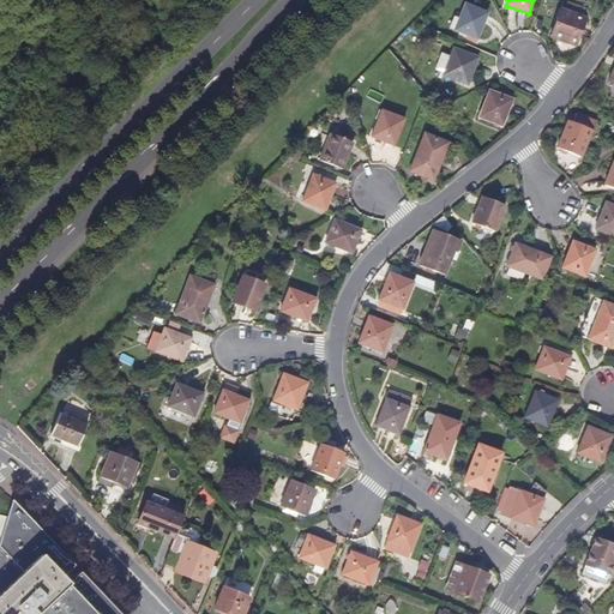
[(569,4),(565,12),(582,18),(584,10),(569,4)]
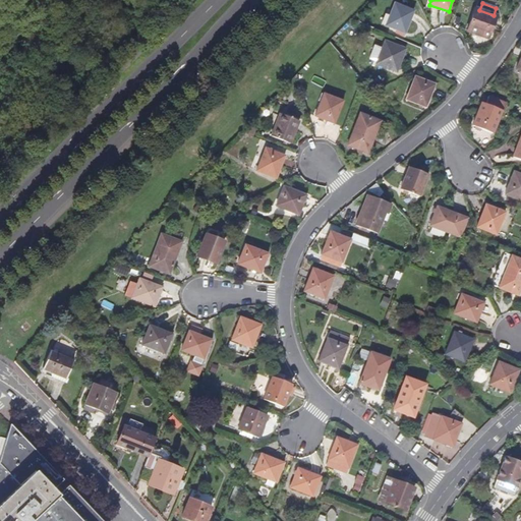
[(387,26),(406,34),(414,12),(395,4),(387,26)]
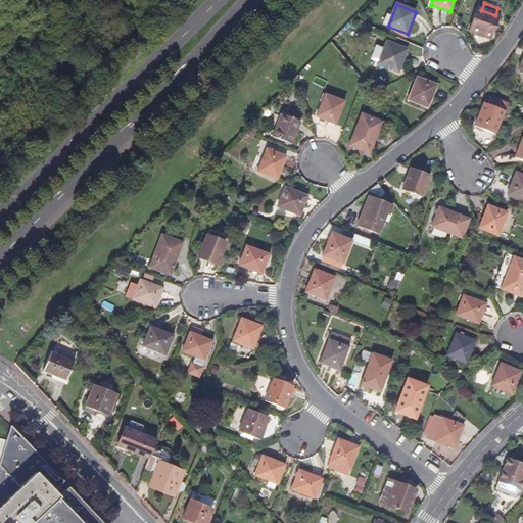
[(495,15),(481,10),(477,9),(469,32),(490,40),(493,31),(495,31),(501,19),(498,18),(498,16),(495,15)]
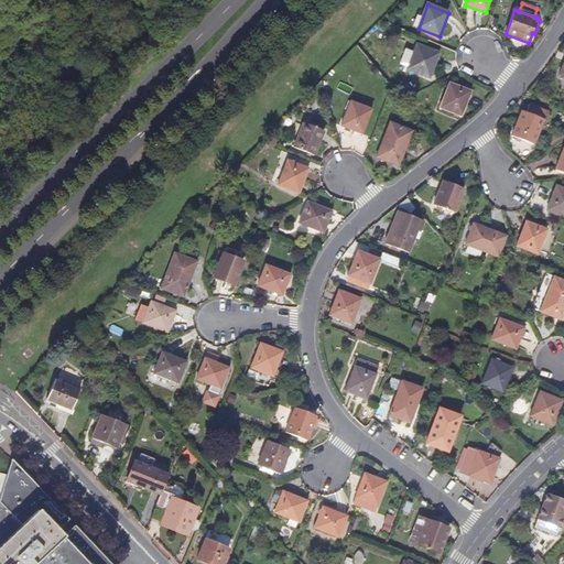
[(407,69),(429,78),(432,69),(435,72),(441,60),(437,58),(438,54),(416,45),(407,69)]
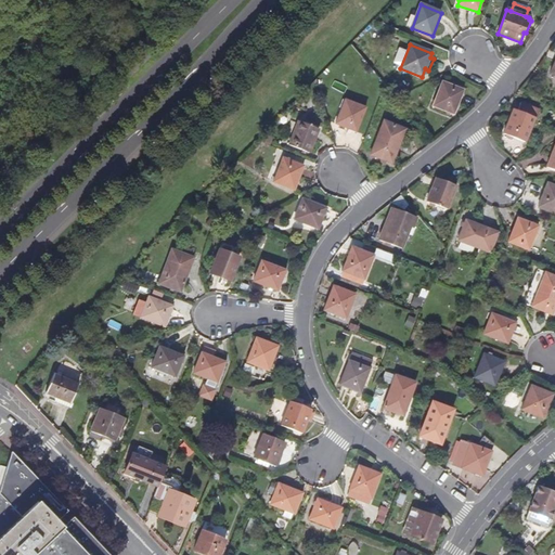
[(434,106),(453,114),(463,91),(442,82),(434,106)]
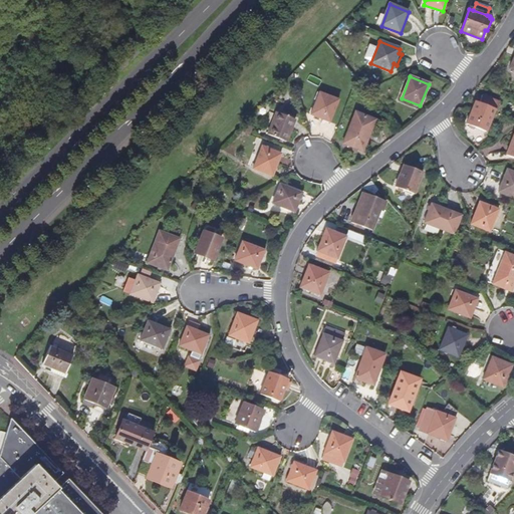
[(310,114),(329,122),(338,100),(319,92),(310,114)]
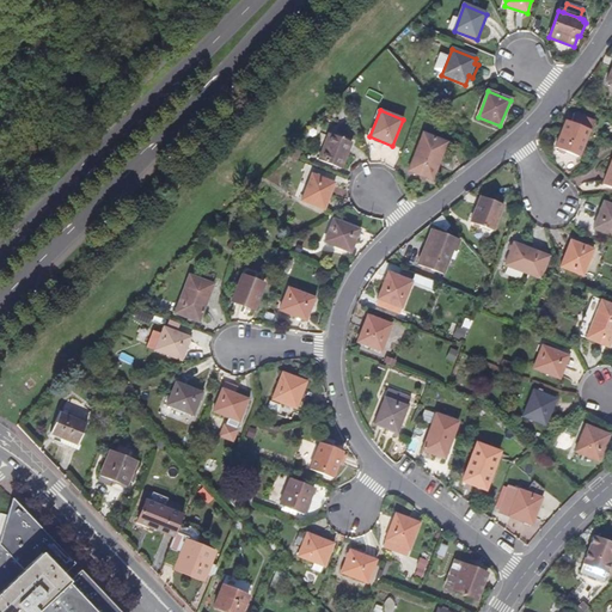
[(556,147),(579,157),(589,130),(591,132),(595,122),(575,114),(570,123),(567,122),(556,147)]
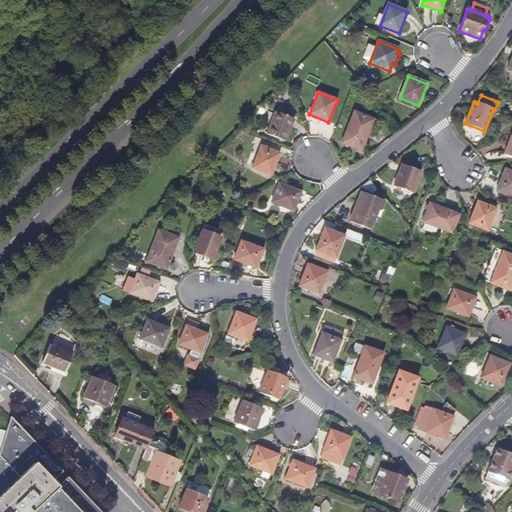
[(267,134),(285,141),(294,120),(275,112),(275,114),(269,111),(263,124),(269,126),(267,134)]
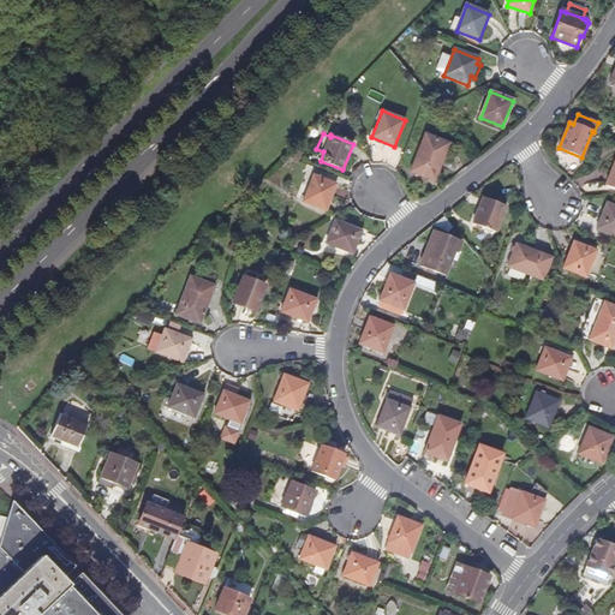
[(411,172),(435,181),(449,143),(425,133),(411,172)]
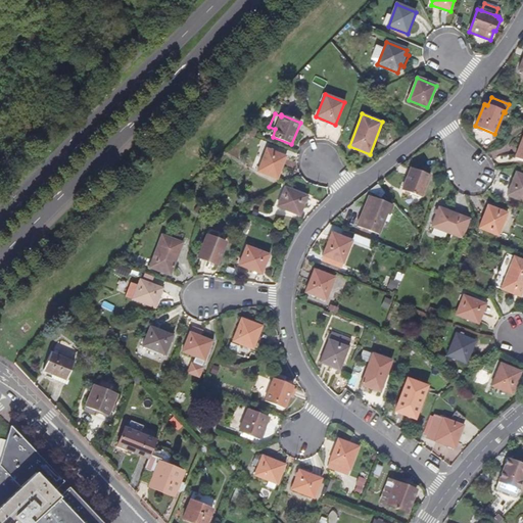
[(244,133),(254,137),(256,132),(248,128),(244,133)]
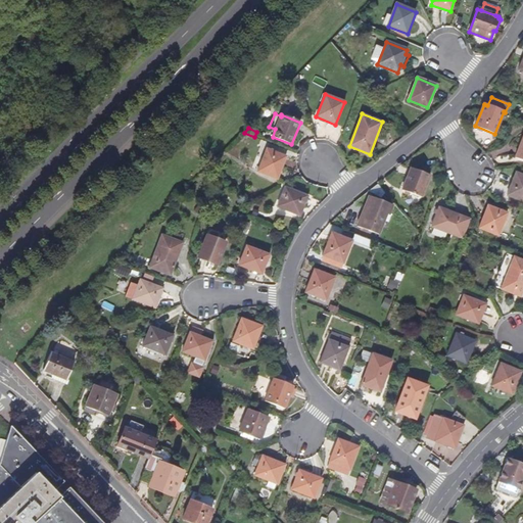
[(258,172),(277,179),(285,157),(267,149),(258,172)]
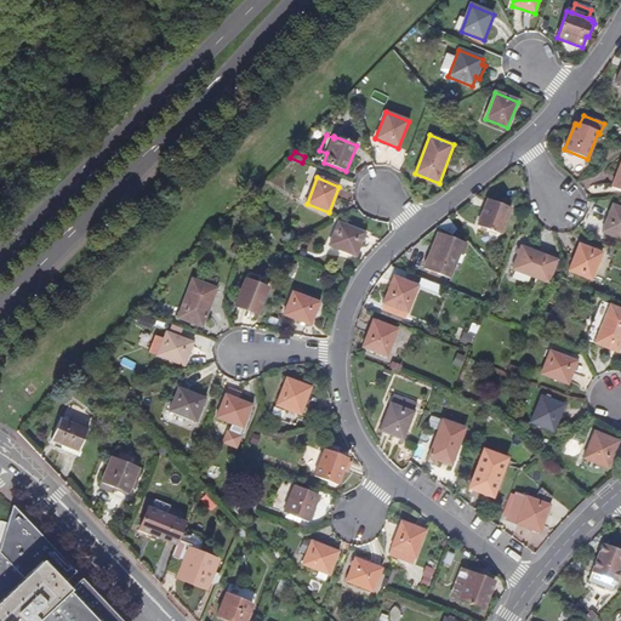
[(478,226),(500,235),(511,209),(489,200),(478,226)]
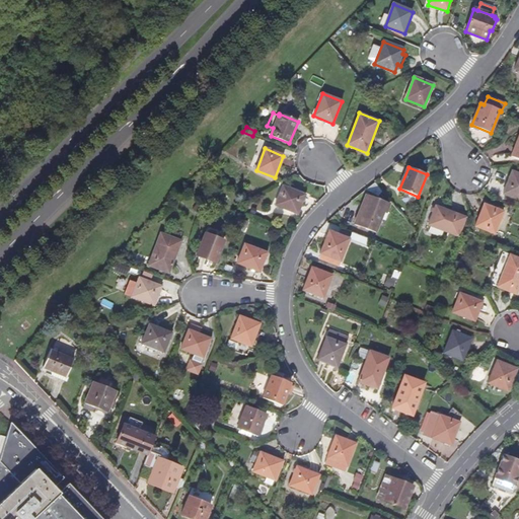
[(503,194),(518,200),(518,174),(512,171),(503,194)]
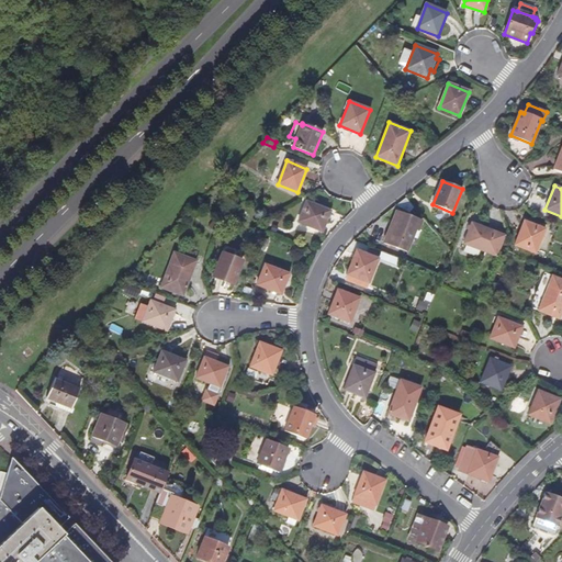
[(298,222),(322,232),(329,211),(306,202),(298,222)]
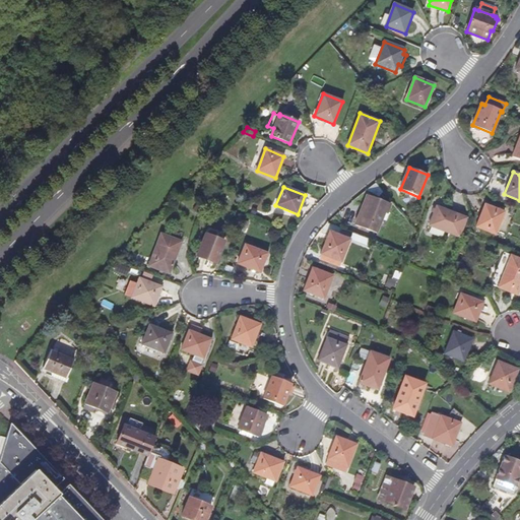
[(355,225),(379,235),(384,222),(387,223),(390,214),(387,212),(390,206),(389,205),(388,204),(368,195),(355,225)]
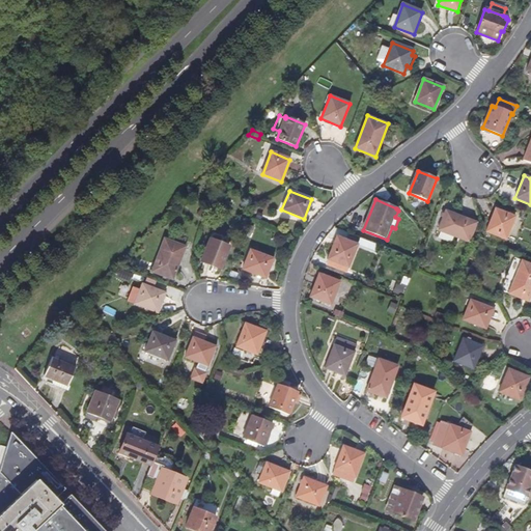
[(201,208),(197,214),(202,219),(207,214),(201,208)]
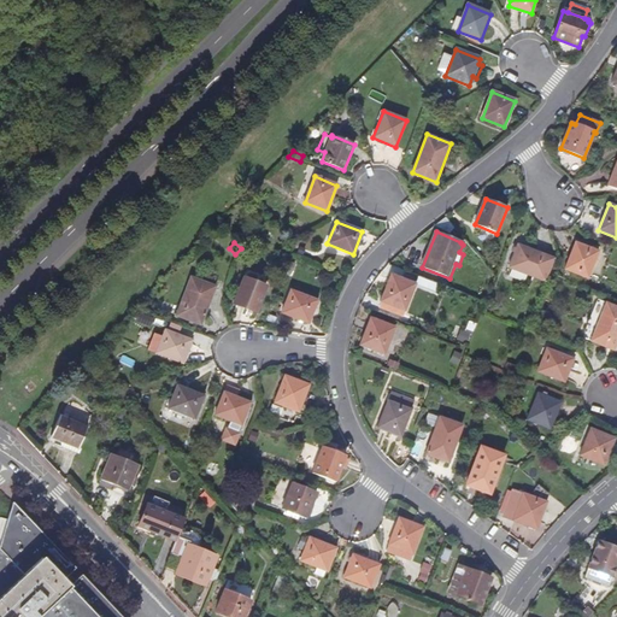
[(565,269),(588,277),(598,252),(576,242),(565,269)]
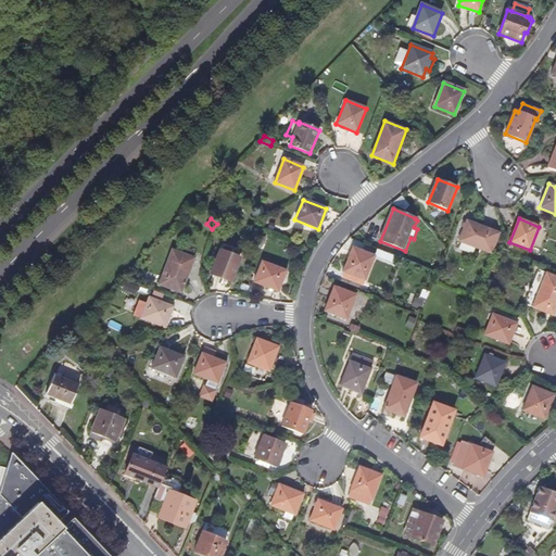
[(458,241),(492,254),(500,234),(467,220),(458,241)]
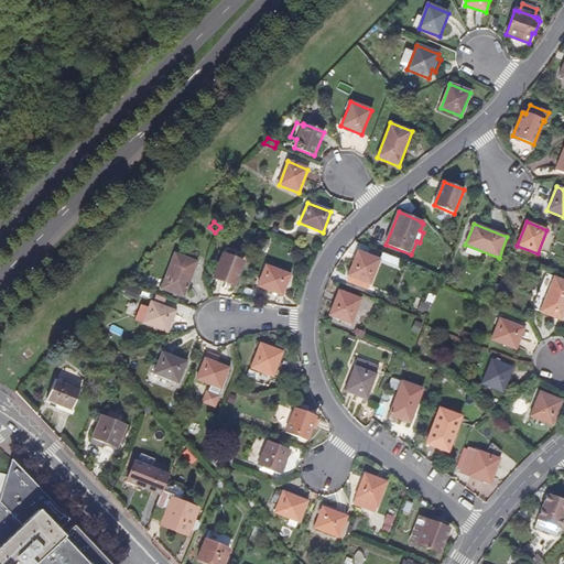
[(348,275),(369,284),(379,260),(358,251),(348,275)]
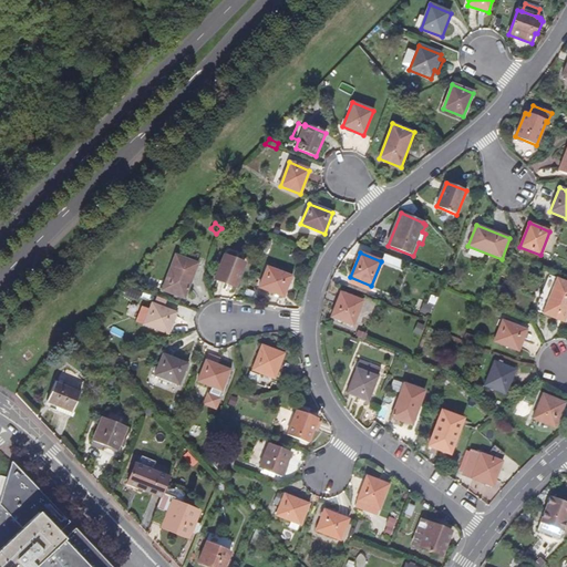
[(162,289),(184,298),(197,264),(176,255),(162,289)]
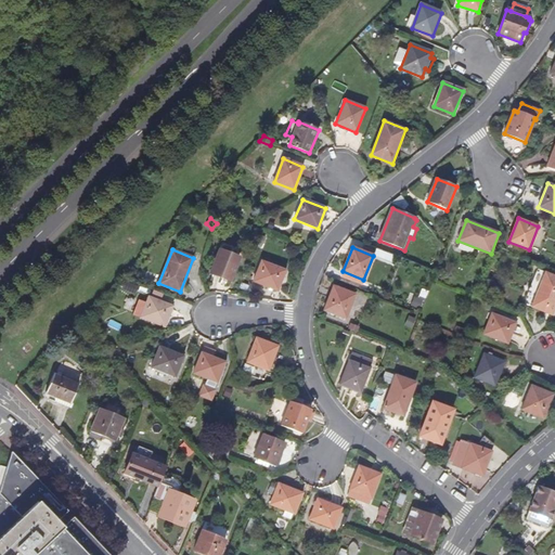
[(210,273),(230,281),(239,258),(219,250),(210,273)]
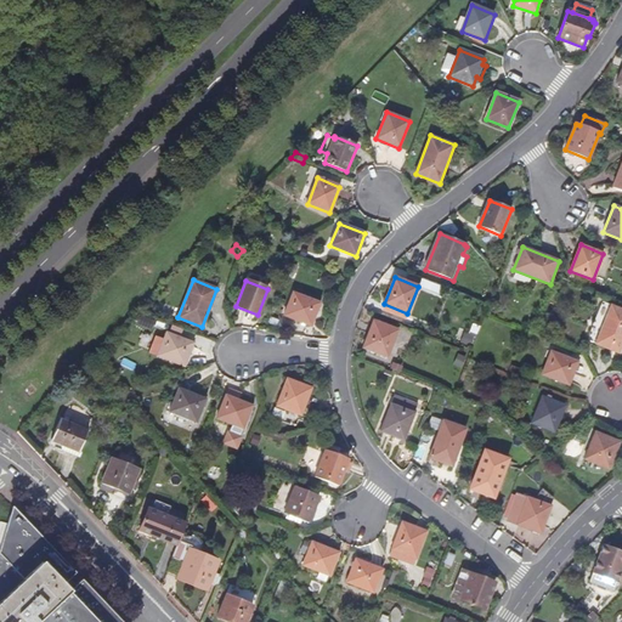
[(283,316),(311,326),(320,304),(293,293),(283,316)]
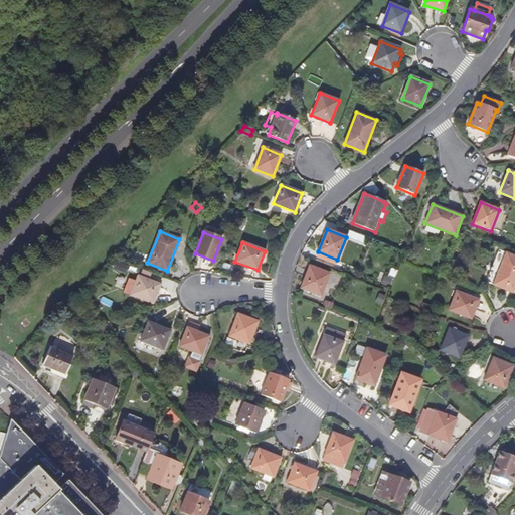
[(494,284),(512,292),(514,285),(514,256),(506,253),(494,284)]
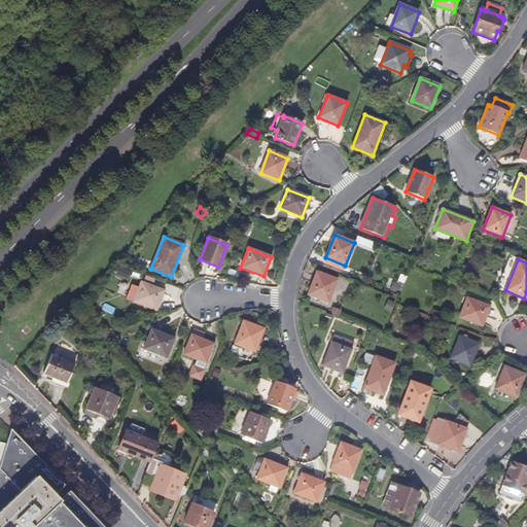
[(307,294),(328,303),(338,280),(316,272),(307,294)]
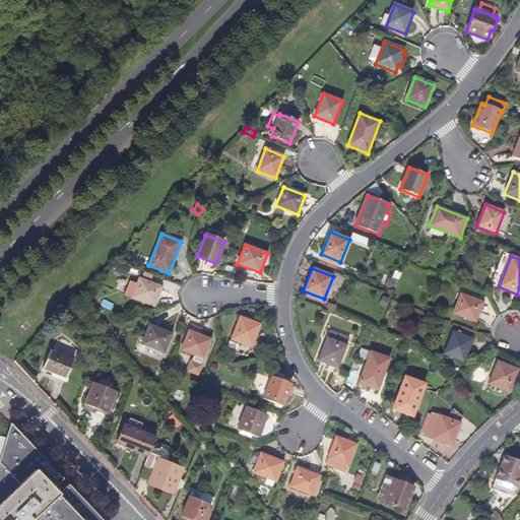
[(132,298),(154,306),(161,287),(139,279),(132,298)]
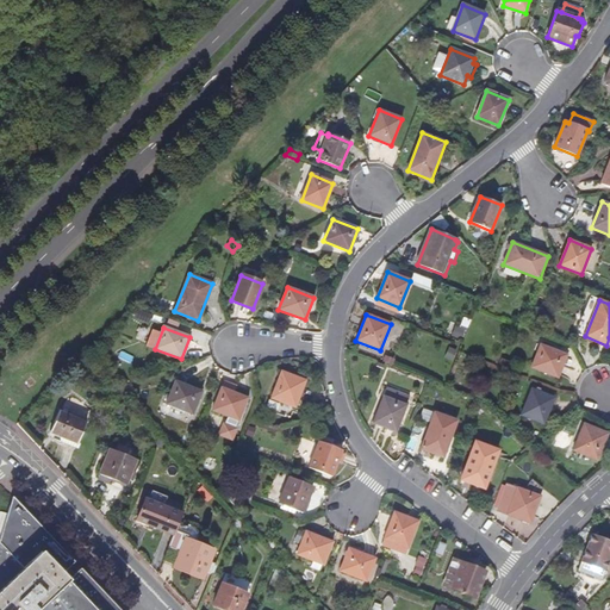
[(533,367),(559,377),(567,355),(541,344),(533,367)]
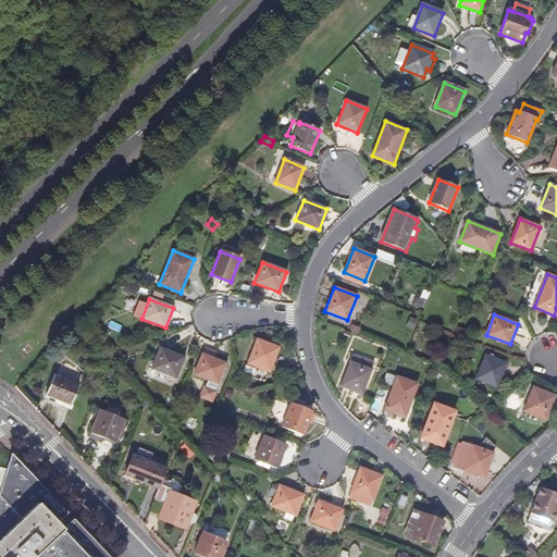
[(247,363),(269,372),(279,348),(257,339),(247,363)]
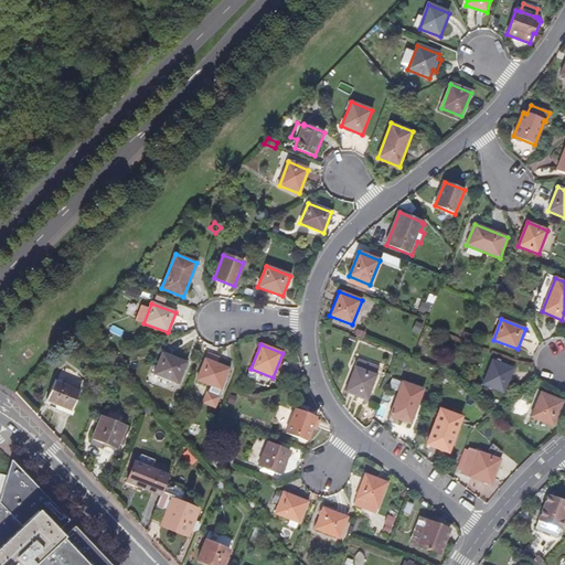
[(203,403),(215,407),(219,397),(217,397),(220,390),(221,390),(228,369),(216,364),(220,358),(208,353),(204,360),(196,380),(211,385),(209,393),(208,393),(203,403)]
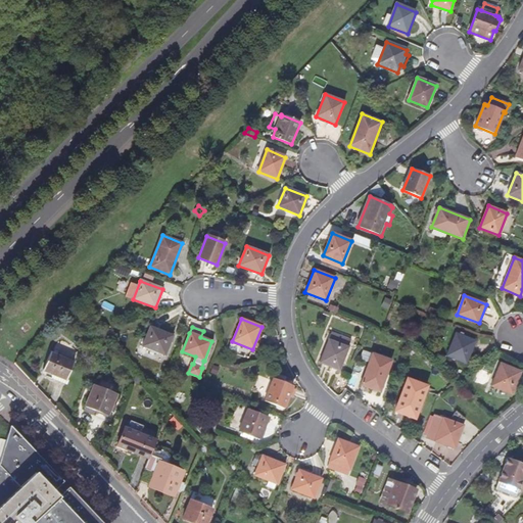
[(143,346),(164,354),(172,336),(150,328),(143,346)]
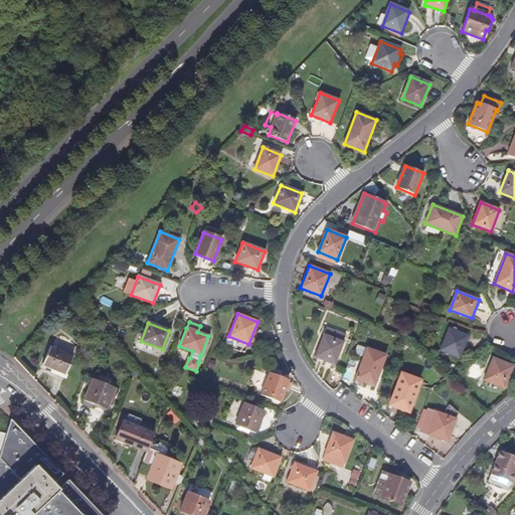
[(315,356),(334,364),(345,334),(327,327),(321,343),(315,356)]
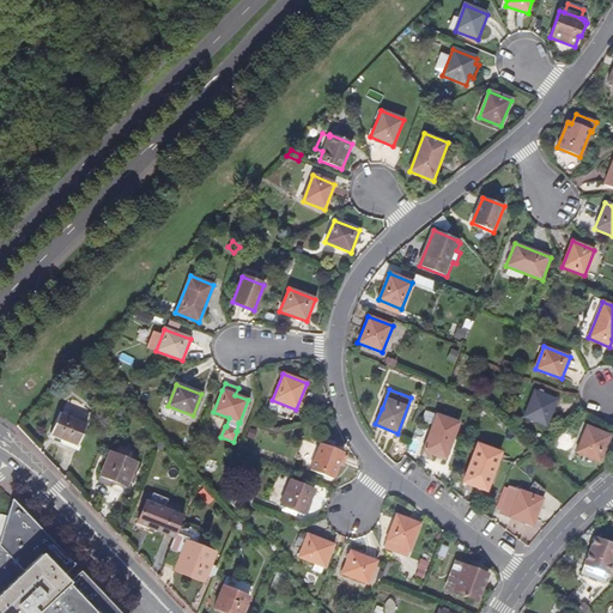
[(523,417),(547,426),(557,401),(534,392),(523,417)]
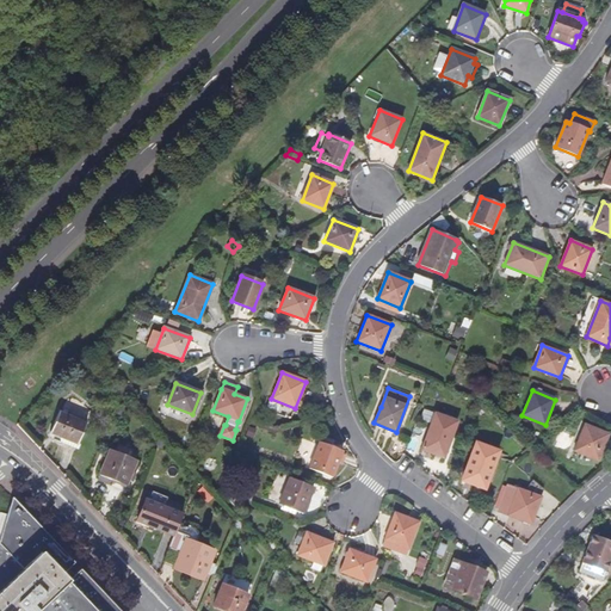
[(117,402),(112,413),(121,417),(125,406),(117,402)]
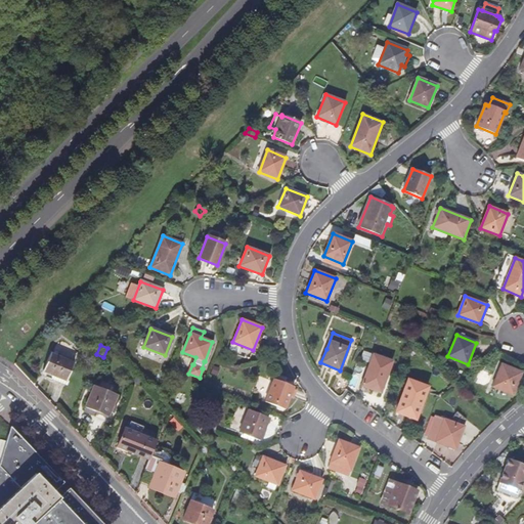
[(51,380),(67,386),(68,383),(67,382),(74,362),(51,353),(43,372),(53,376),(51,380)]
